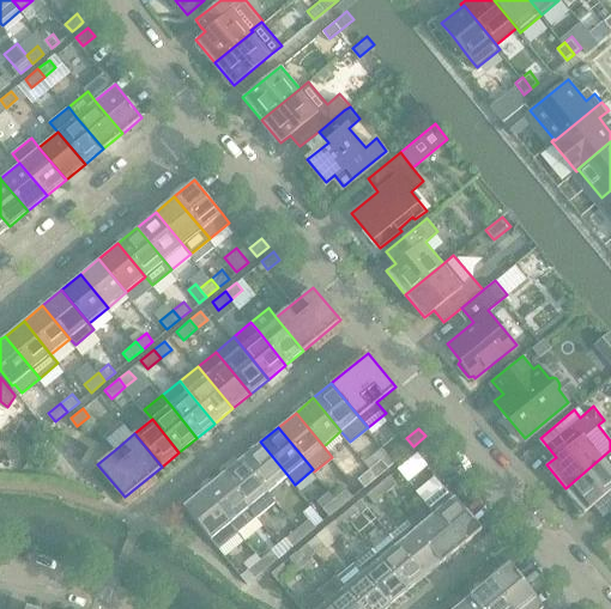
[(260,442),(241,457),(268,491),(288,475),(260,442)]
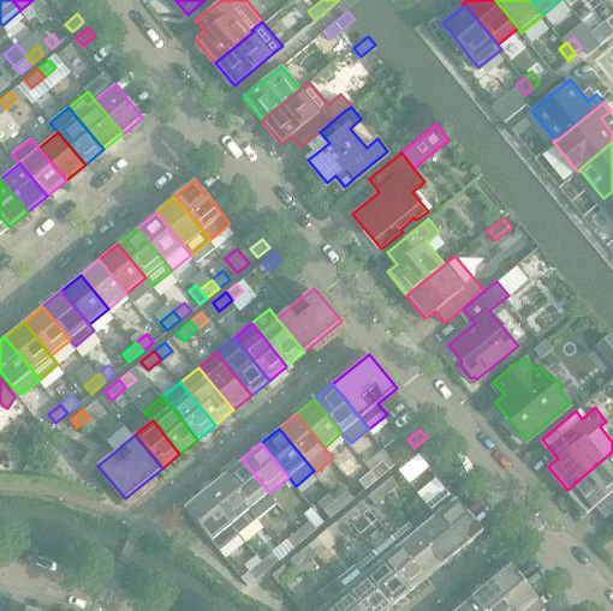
[(426,461),(438,451),(432,443),(420,453),(426,461)]
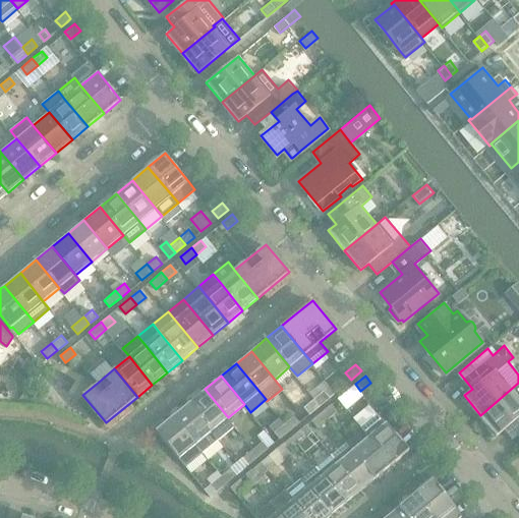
[(518,383),(480,415),(497,435),(505,428),(513,438),(518,434),(518,383)]
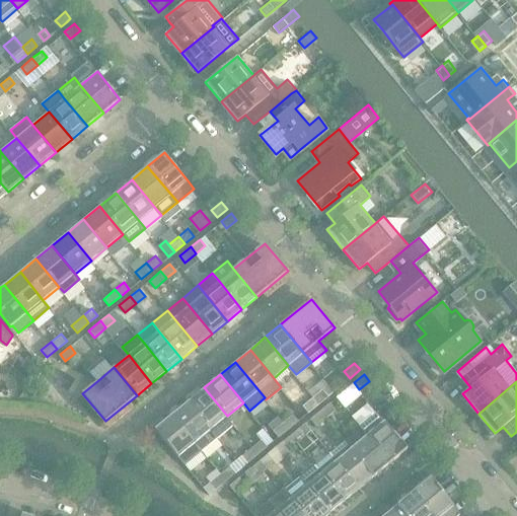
[(204,387),(188,400),(218,437),(233,424),(226,417),(227,416),(204,387)]
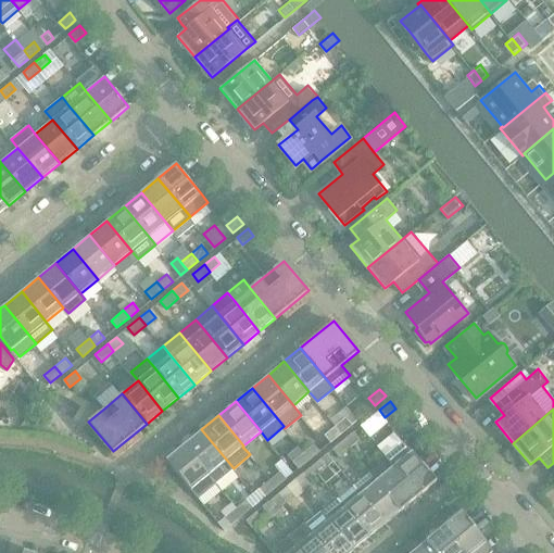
[(345,415),(336,424),(342,431),(352,423),(345,415)]
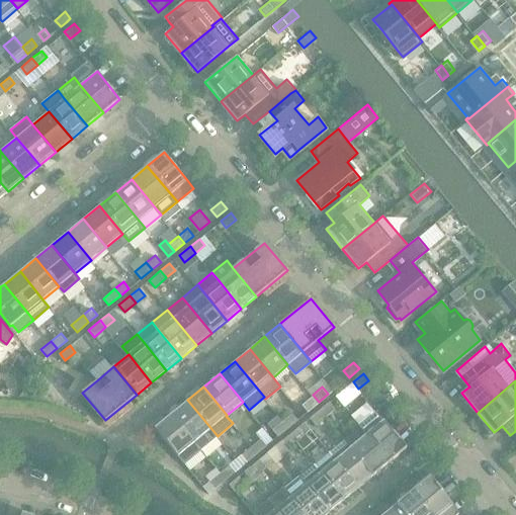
[(308,411),(319,402),(313,395),(302,404),(308,411)]
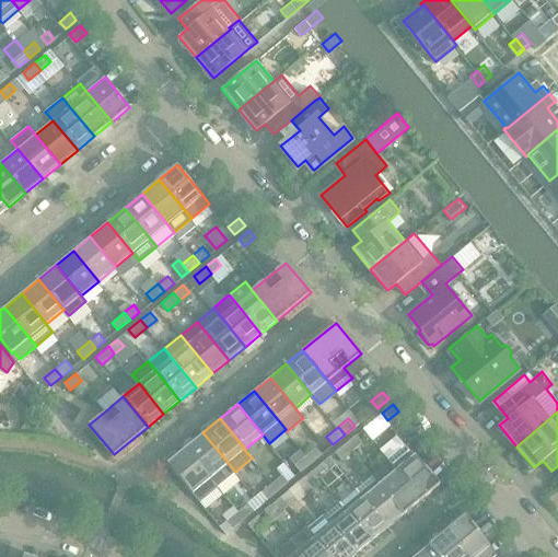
[(202,432),(186,447),(218,486),(235,472),(202,432)]
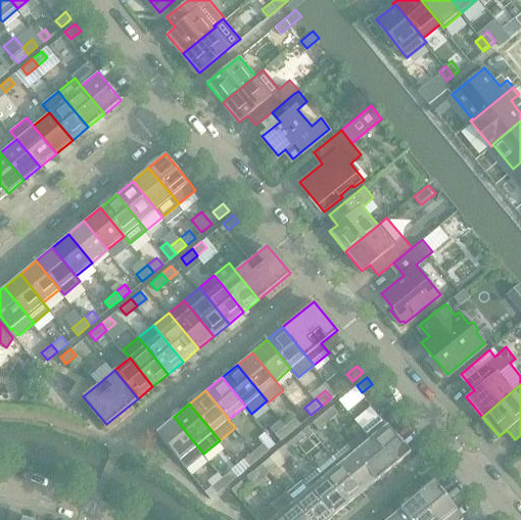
[(333,405),(324,413),(330,420),(339,412),(333,405)]
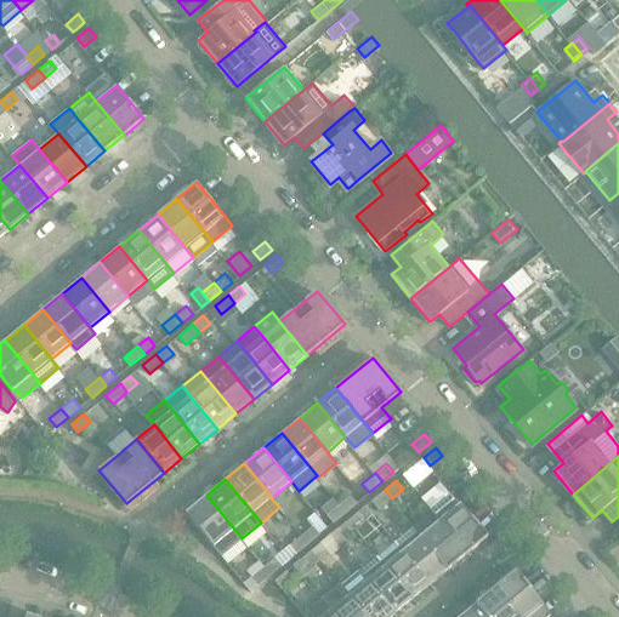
[(378,509),(392,498),(385,490),(370,501),(378,509)]
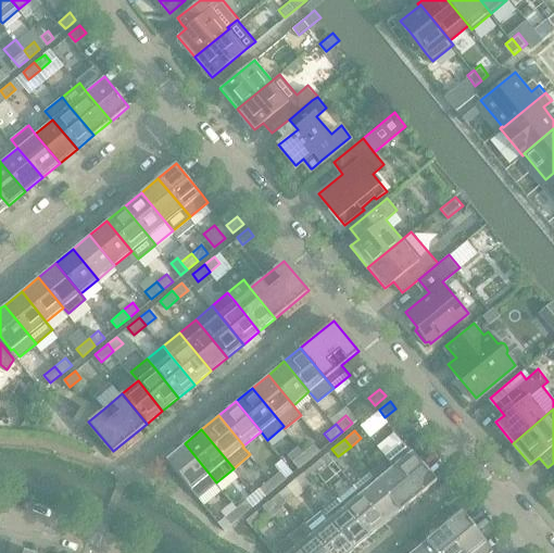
[(386,455),(393,465),(394,465),(419,495),(437,480),(412,450),(403,440),(386,455)]
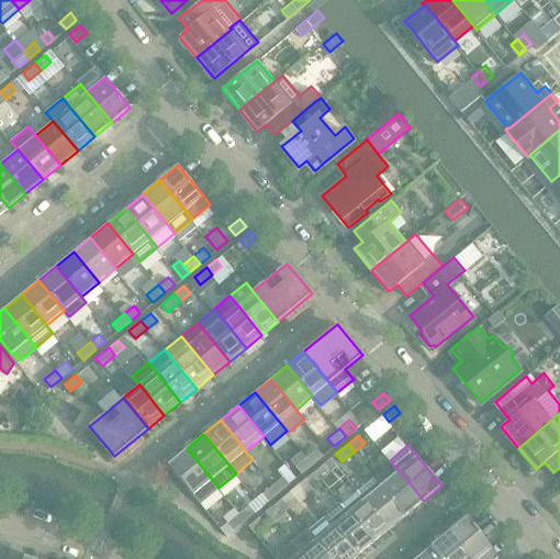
[(316,447),(306,456),(313,464),(323,455),(316,447)]
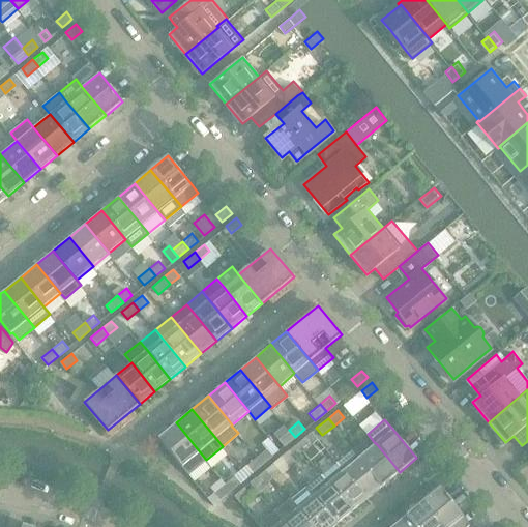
[(191,472),(206,460),(176,422),(158,437),(182,465),(184,464),(191,472)]
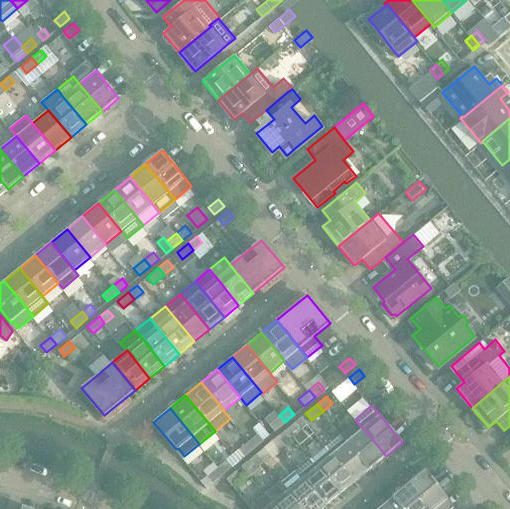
[(274,431),(285,422),(279,415),(268,424),(274,431)]
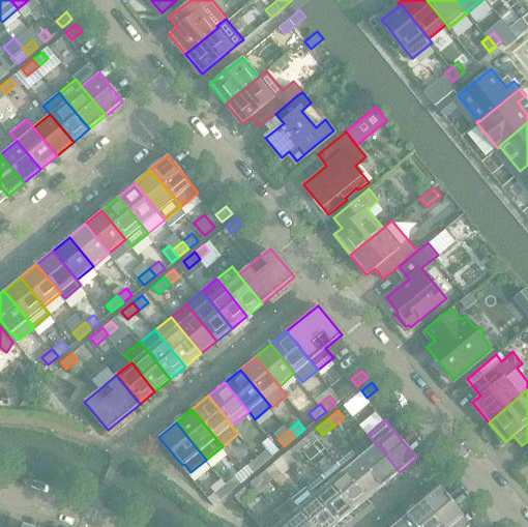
[(308,435),(297,443),(303,450),(314,442),(308,435)]
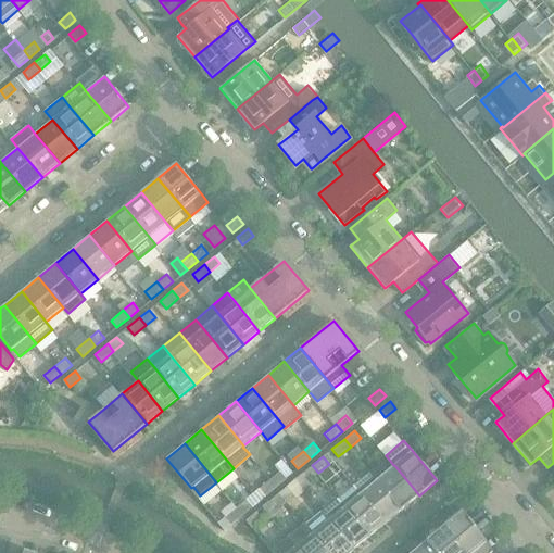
[(307,482),(318,473),(312,465),(301,475),(307,482)]
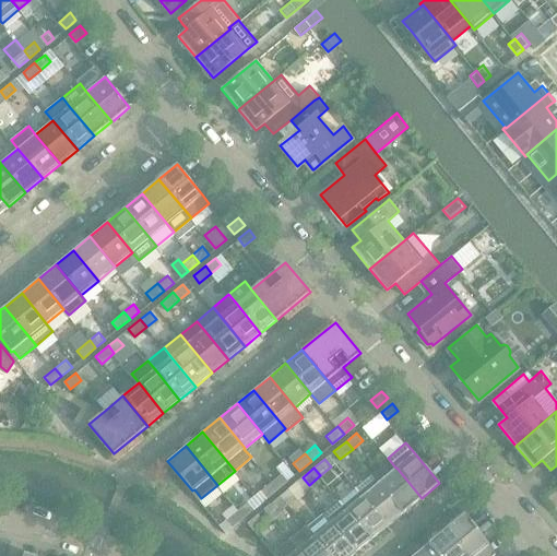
[(395,468),(379,482),(404,511),(422,498),(396,468),(395,468)]
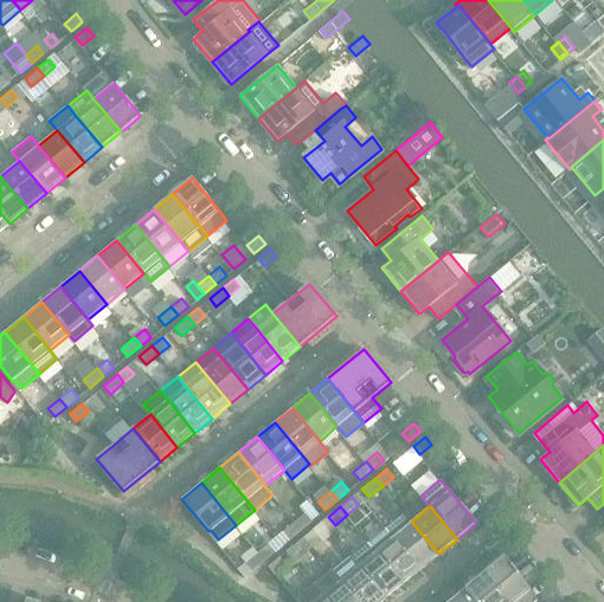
[(306,511),(295,520),(302,529),(313,519),(306,511)]
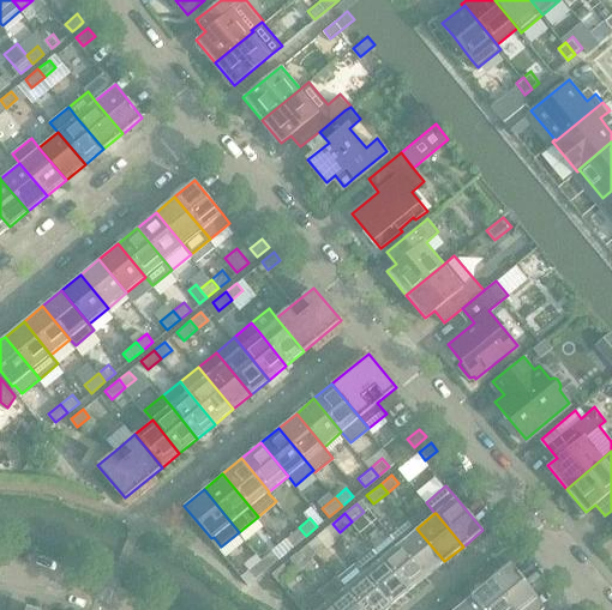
[(409,519),(391,533),(426,577),(444,561),(417,529),(409,519)]
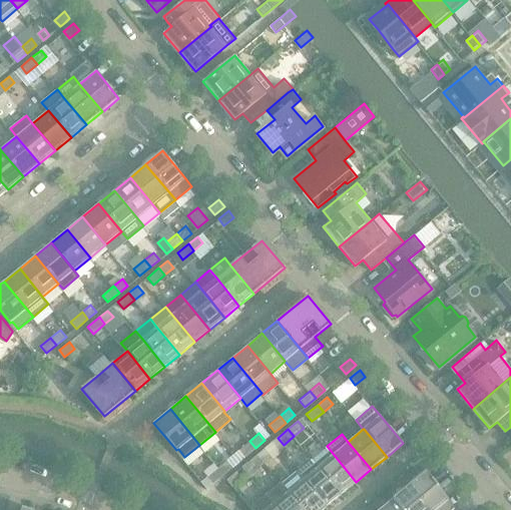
[(243,457),(256,448),(249,441),(238,450),(243,457)]
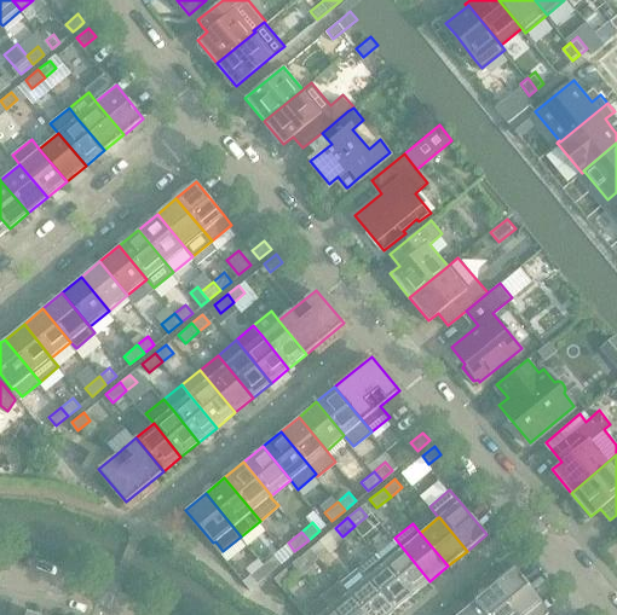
[(323,537),(311,546),(318,556),(330,546),(323,537)]
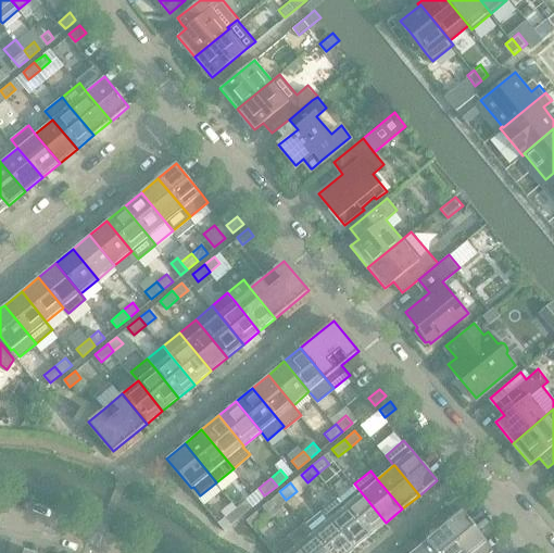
[(354,484),(338,497),(369,536),(386,523),(354,484)]
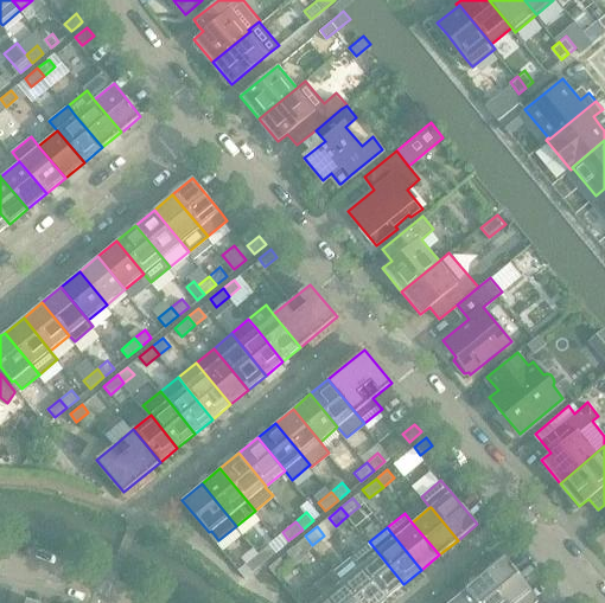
[(300,555),(312,545),(305,536),(293,546),(300,555)]
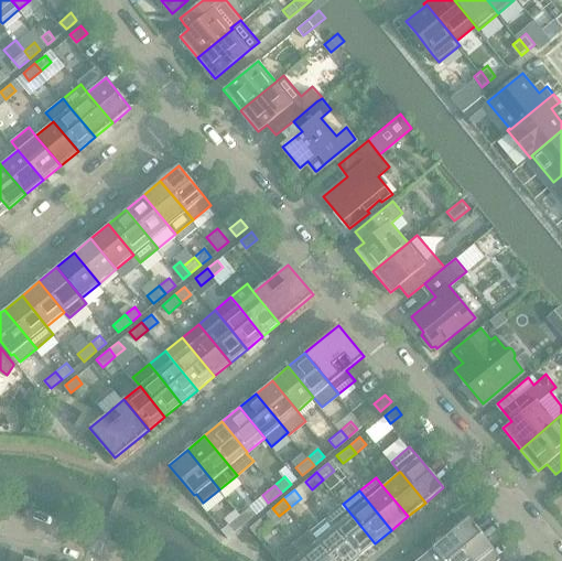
[(326,517),(334,526),(358,557),(375,543),(343,504),(326,517)]
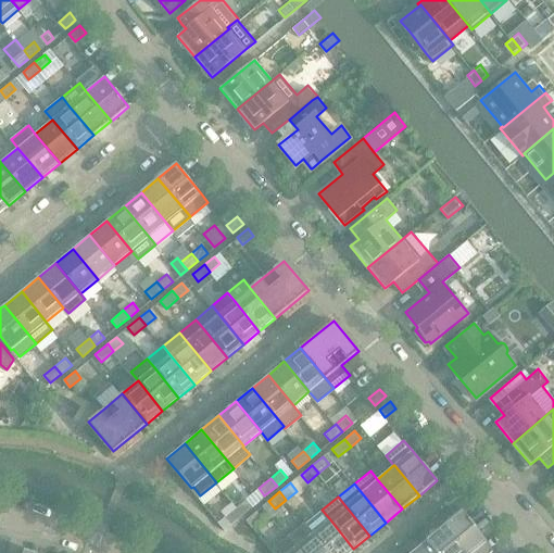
[(247,498),(237,506),(242,514),(253,505),(247,498)]
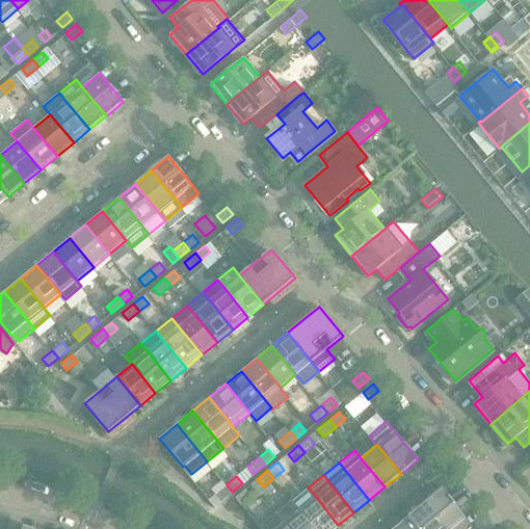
[(222,500),(232,492),(227,484),(216,493),(222,500)]
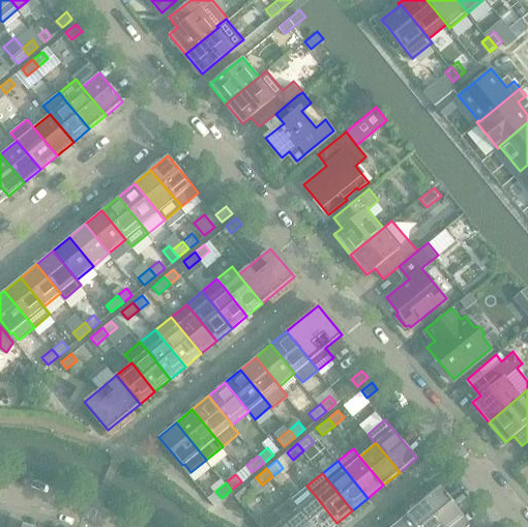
[(241,501),(252,493),(245,486),(235,494),(241,501)]
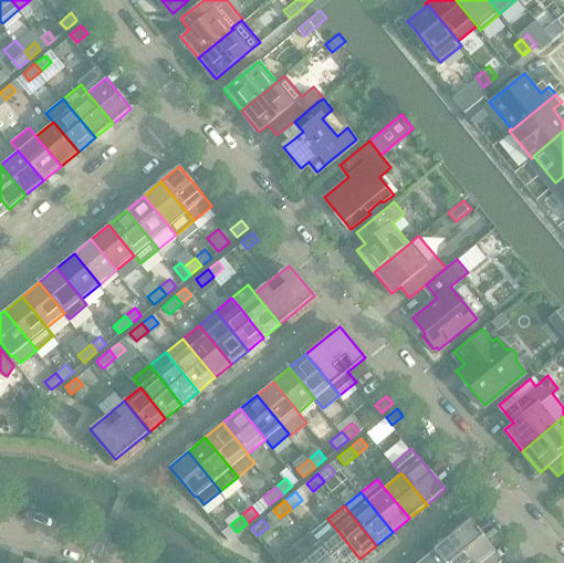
[(470,520),(452,534),(474,562),(497,562),(502,559),(495,551),(470,520)]
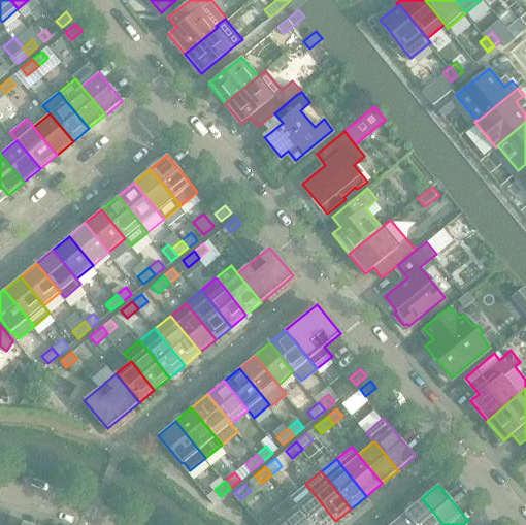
[(299,503),(297,504),(297,505),(313,524),(330,524),(335,521),(313,492),(299,503)]
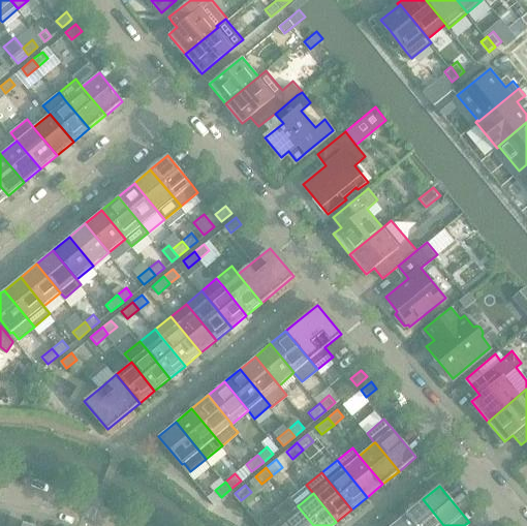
[(290,496),(274,508),(287,525),(313,525),(298,506),(298,505),(297,504),(290,496)]
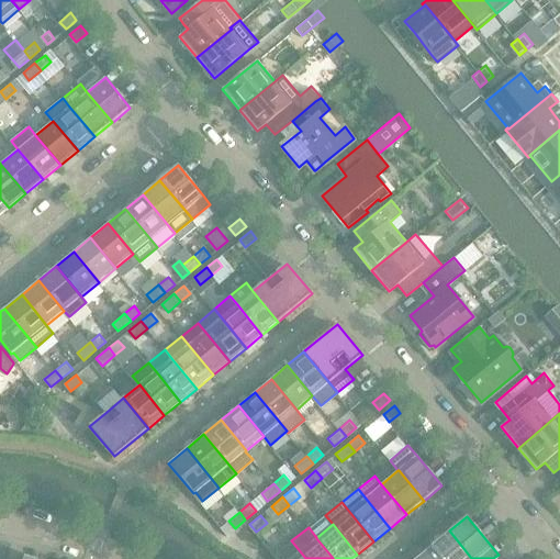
[(471,558),(449,530),(432,545),(443,558),(471,558)]
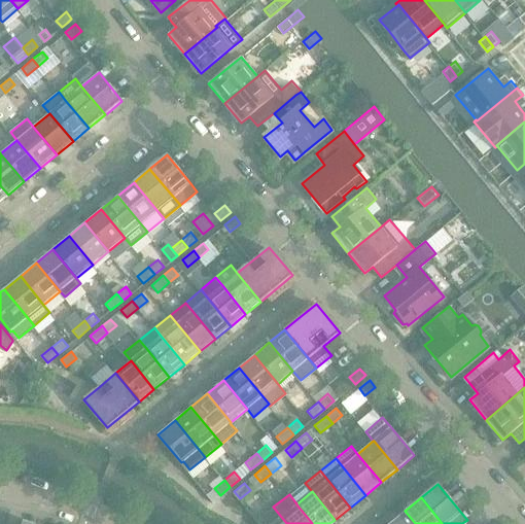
[(286,523),(273,507),(257,520),(258,521),(260,523),(286,523)]
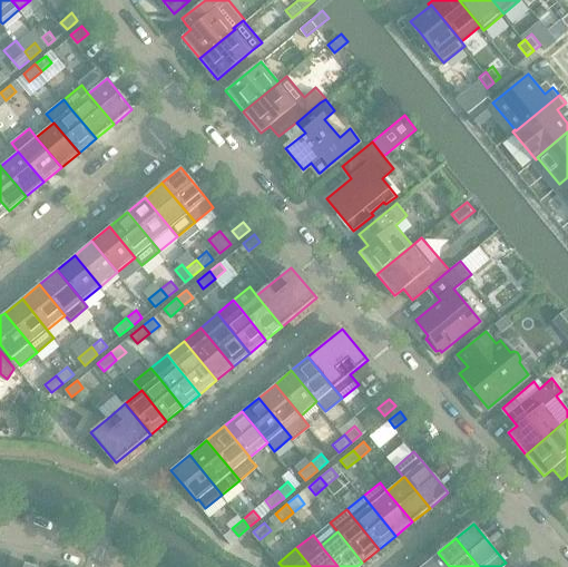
[(449,566),(438,553),(421,566),(449,566)]
